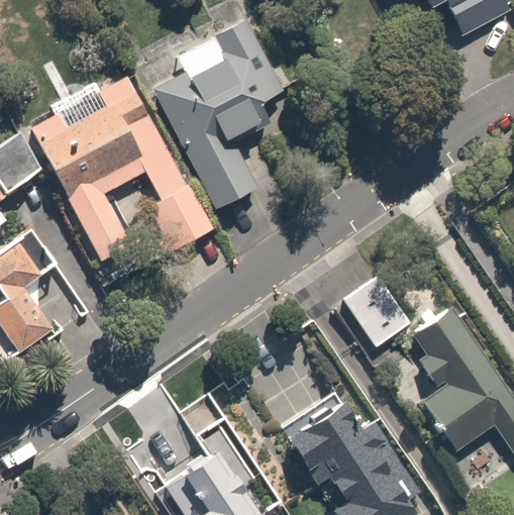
[(513,1),(513,0),(392,0),(393,1),(395,0),(426,0),(435,17),(450,10),(463,35),(513,10),(513,1)]
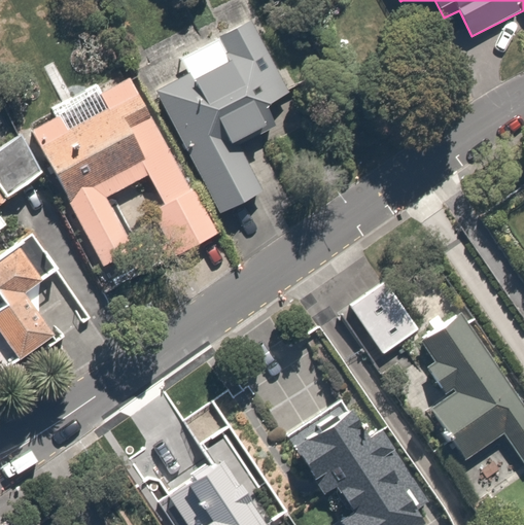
[(184,70),(152,91),(229,213),(266,189),(238,145),(279,119),(271,106),(298,90),(250,13),(177,59),(184,70)]
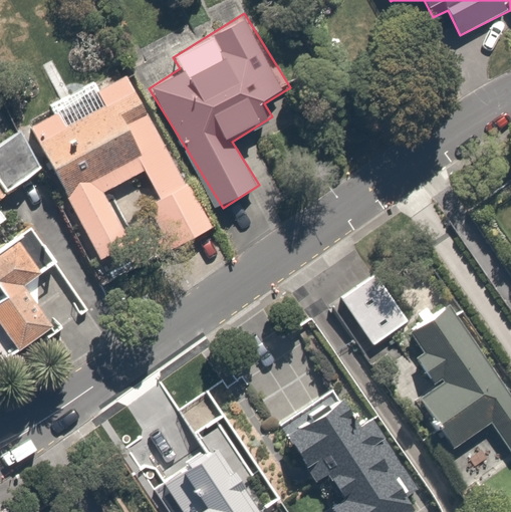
[(213,227),(124,74),(95,90),(103,105),(68,126),(60,112),(31,129),(97,255),(134,235),(106,189),(141,170),(160,204),(153,208),(176,248),(213,227)]
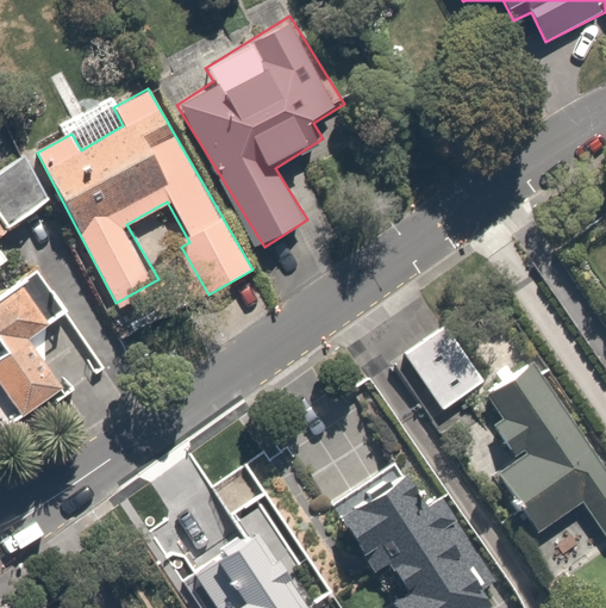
[(0,336),(14,355),(0,366),(0,384),(25,417),(66,386),(42,354),(55,343),(48,334),(69,318),(31,270),(2,291),(0,289),(0,246),(13,236),(0,219),(0,336)]
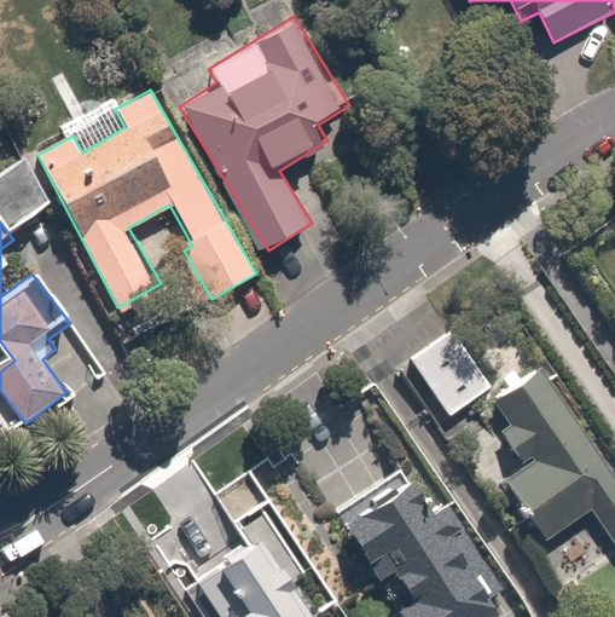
[(441,318),(395,352),(437,409),(483,374),(441,318)]
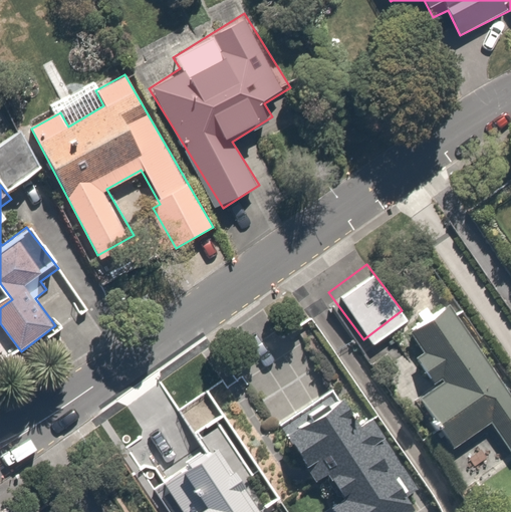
[(429,303),(406,319),(439,368),(401,395),(435,445),(497,402),(429,303)]
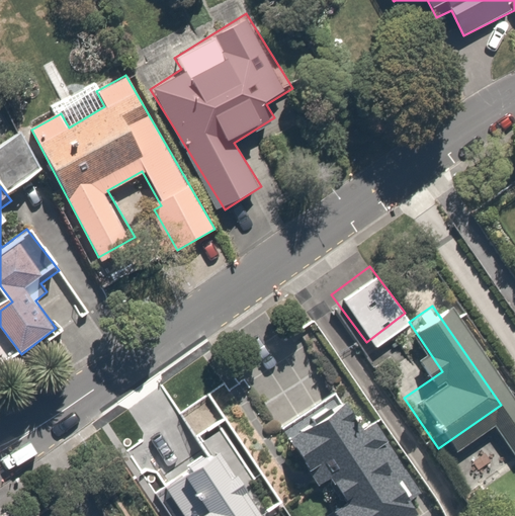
[(410,515),(320,379),(264,417),(329,515),(410,515)]
